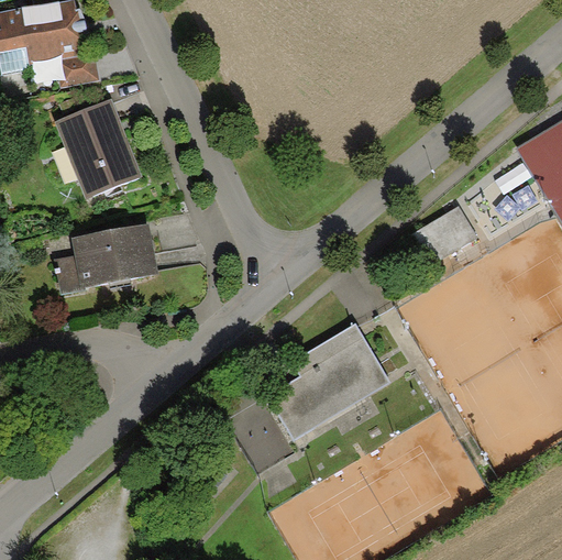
[(61,0),(0,10),(0,30),(0,51),(25,46),(28,63),(55,58),(84,53),(83,45),(74,0),(61,0)]
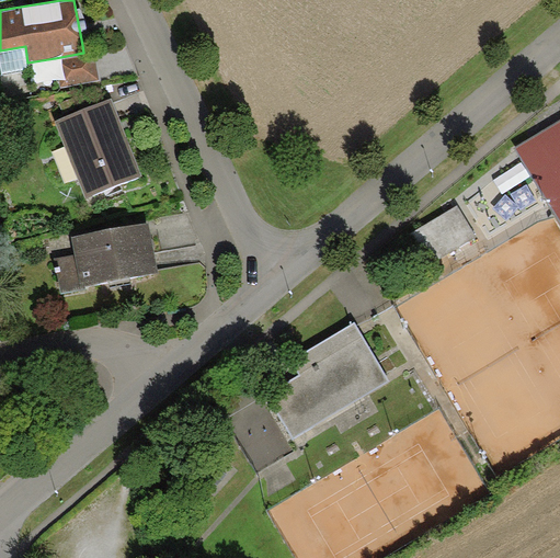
[(92,43),(82,45),(83,53),(55,58),(59,84),(99,78),(92,43)]
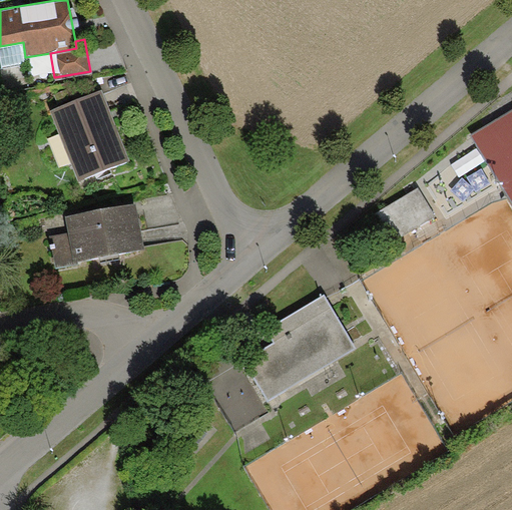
[(100,89),(49,109),(77,179),(128,159),(100,89)]
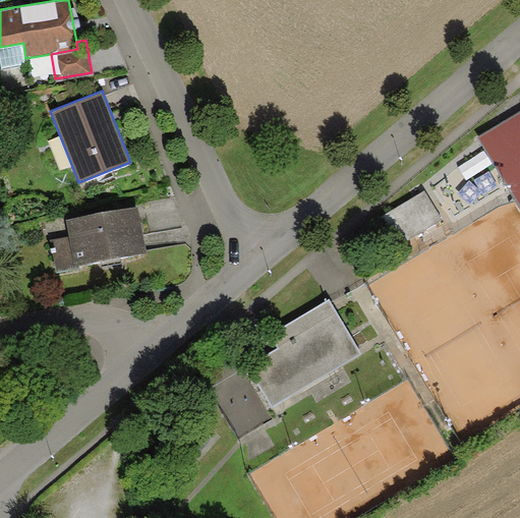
[(519,111),(477,137),(519,208),(519,111)]
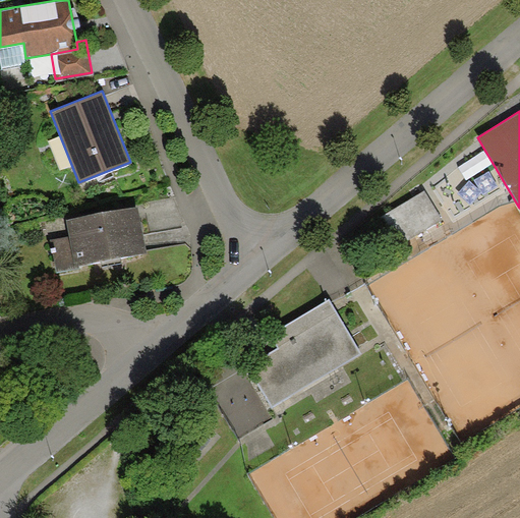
[(441,217),(423,188),(380,215),(398,243),(441,217)]
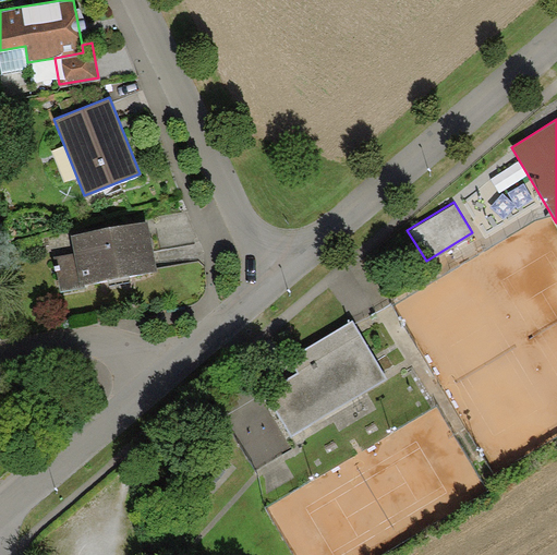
[(147,220),(71,234),(73,252),(55,255),(61,290),(80,287),(79,285),(157,269),(147,220)]
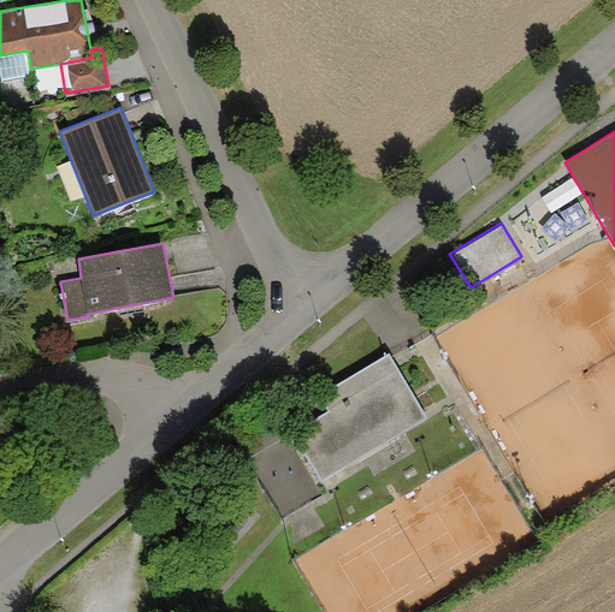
[(327,410),(291,431),(320,480),(427,417),(389,352),(318,393),(327,410)]
